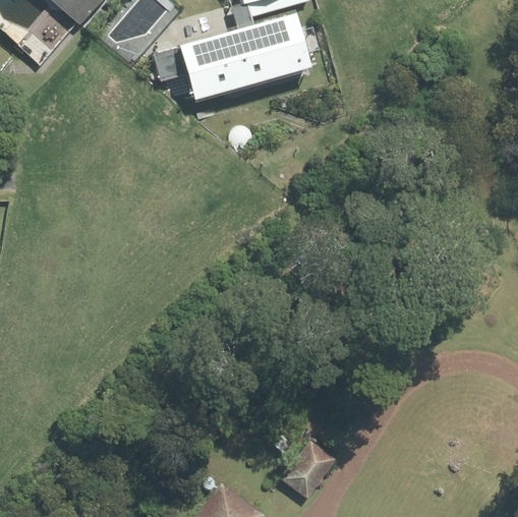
[(49,0),(79,25),(101,0),(49,0)]
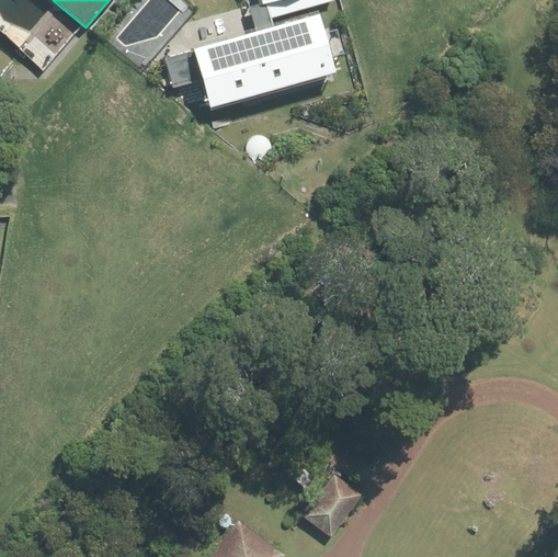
[(260,0),(262,4),(268,3),(271,20),(333,3),(331,0),(260,0)]
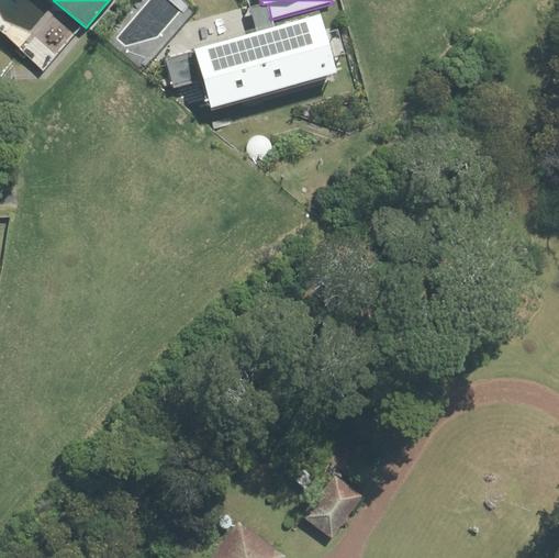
[(194,52),(165,59),(172,89),(204,80),(211,107),(336,71),(320,13),(193,48),(194,52)]
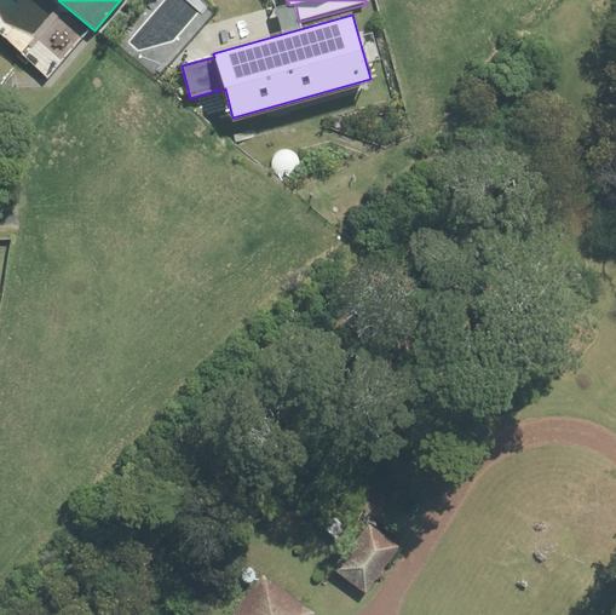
[(367,524),(332,570),(363,596),(399,550),(367,524)]
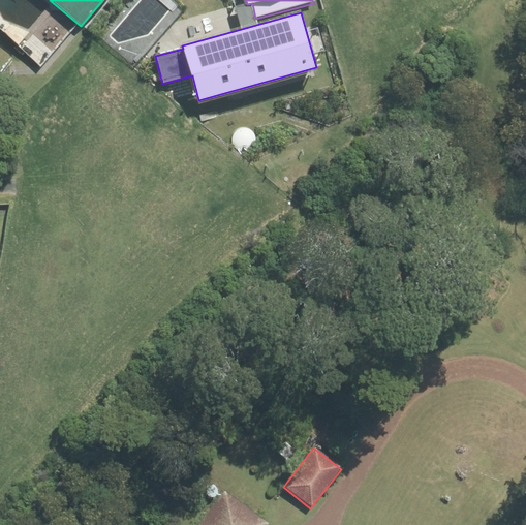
[(256,524),(228,503),(211,524),(256,524)]
